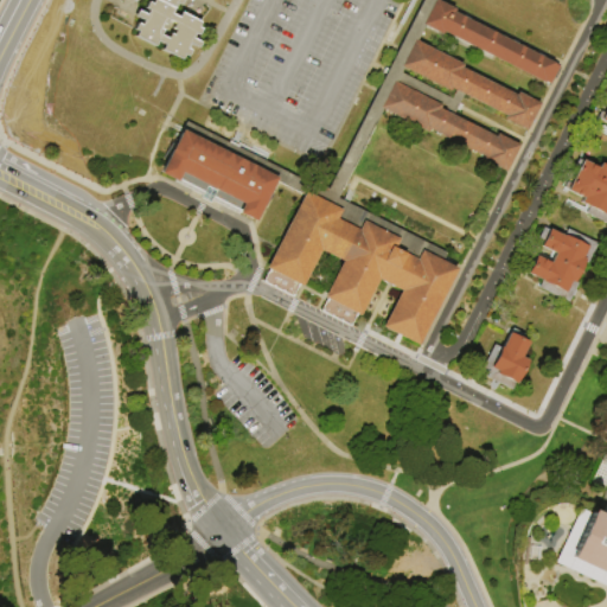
[(131,36),(181,58),(189,44),(195,48),(196,30),(202,17),(170,16),(176,0),(147,0),(142,12),(139,18),(131,36)]
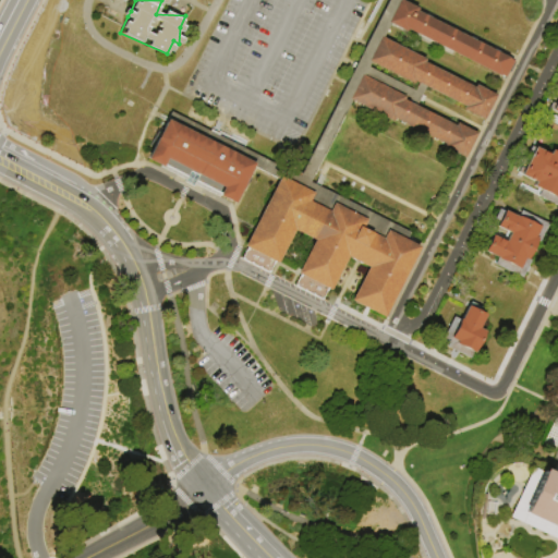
[(311,183),(300,178),(388,0),(383,0),(366,33),(363,32),(378,0),(402,0),(402,1),(419,9),(416,12),(510,59),(509,60),(513,62),(505,79),(500,76),(500,77),(408,31),(407,33),(390,25),(384,38),(426,60),(425,63),(474,88),(476,85),(497,96),(484,121),(463,110),(464,108),(426,88),(417,107),(456,126),(457,123),(477,134),(465,159),(444,148),(446,146),(396,121),(395,123),(351,101),(311,183)]
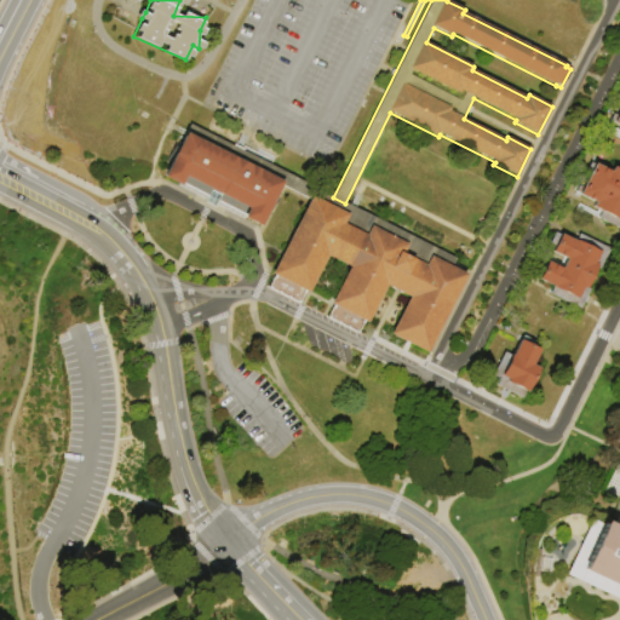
[(281,187),(267,216),(260,228),(245,219),(245,220),(217,206),(216,208),(205,204),(206,201),(179,187),(164,178),(167,168),(185,133),(187,133),(190,125),(287,174),(281,187)]
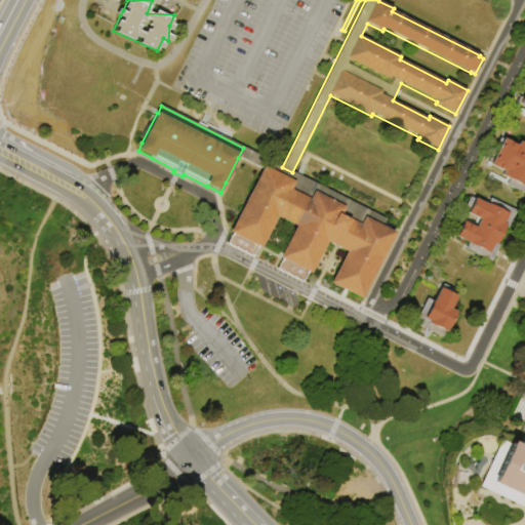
[(503,138),(517,146),(519,142),(524,145),(524,195),(506,186),(509,179),(501,176),(503,172),(490,166),(503,138)]
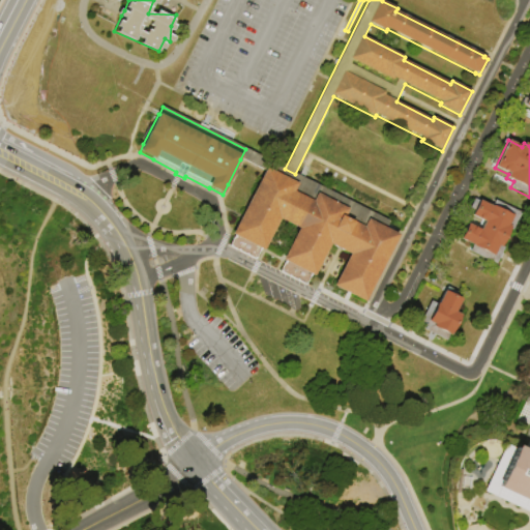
[(285,169),(295,174),(389,222),(386,229),(399,235),(365,302),(333,286),(350,255),(330,244),(315,276),(312,275),(306,286),(280,272),(285,262),(283,261),(298,229),(280,219),(264,251),(262,249),(257,261),(230,247),(235,236),(233,235),(264,172),(240,159),(245,149),(285,169)]
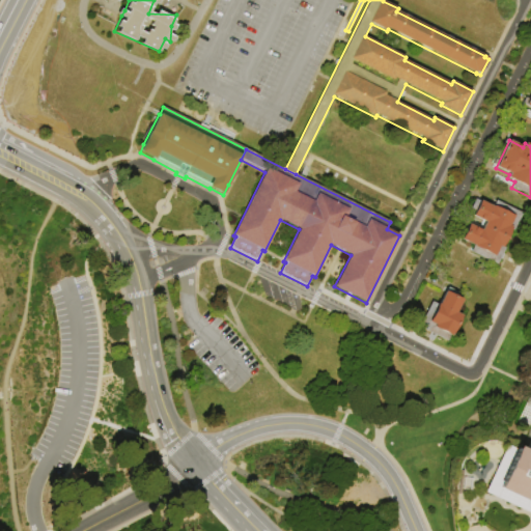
[(498,266),(471,252),(474,247),(460,241),(468,224),(482,231),(485,223),(472,217),(480,200),(494,207),(497,201),(523,215),(514,230),(512,229),(503,247),(506,249),(498,266)]
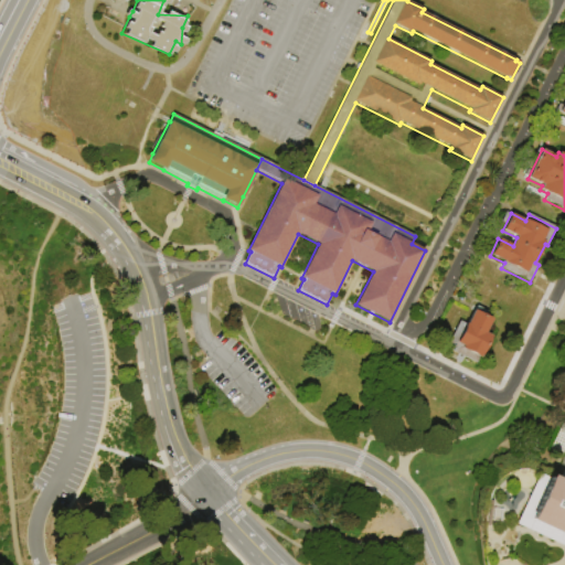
[(459,321),(467,324),(473,310),(493,320),(486,334),(491,338),(478,364),(446,349),(459,321)]
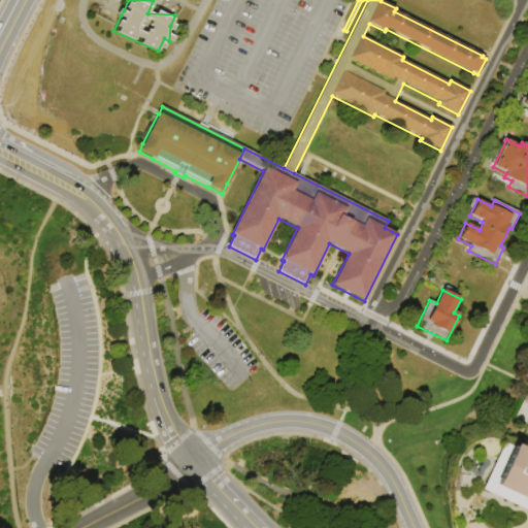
[(527,527),(527,512),(484,491),(505,443),(514,448),(516,444),(526,450),(527,444),(527,527)]
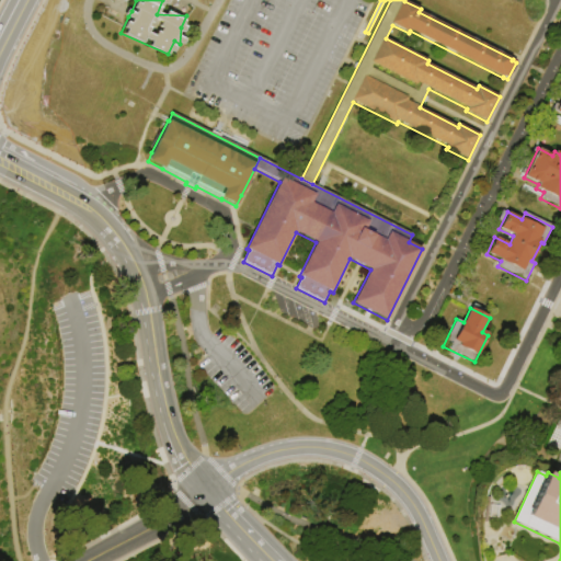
All buildings are outlined.
